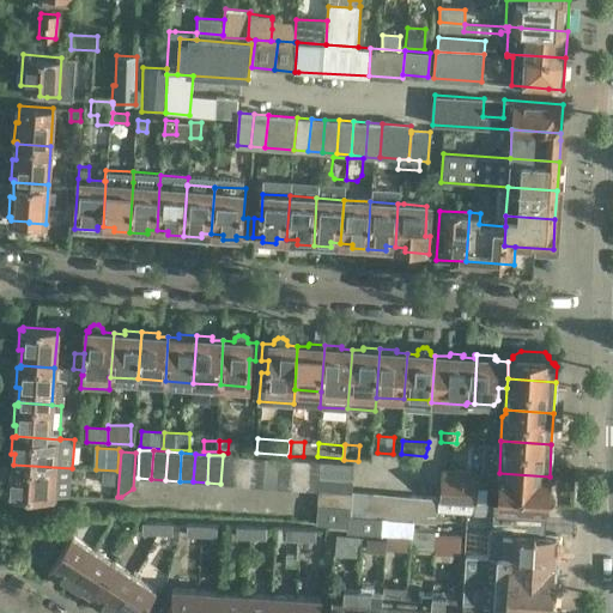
[(235,485),(237,456),(223,455),(220,484),(235,485)]
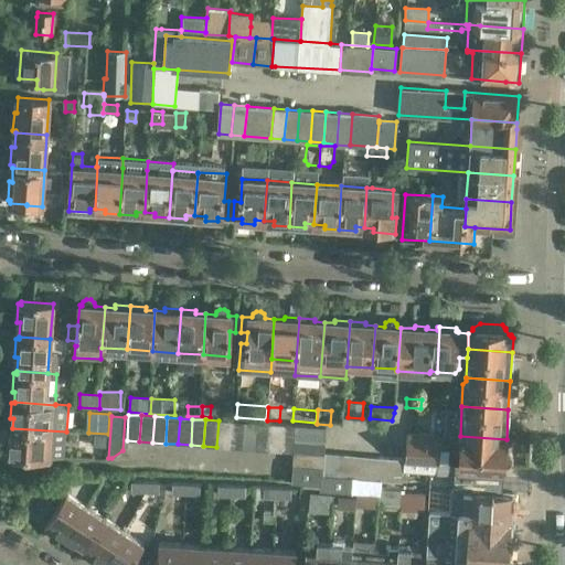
[(230,448),(231,422),(219,420),(216,447),(230,448)]
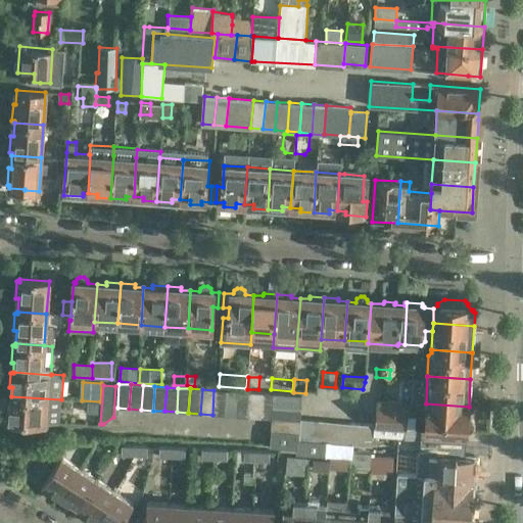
[(224,415),(226,391),(214,390),(212,415),(224,415)]
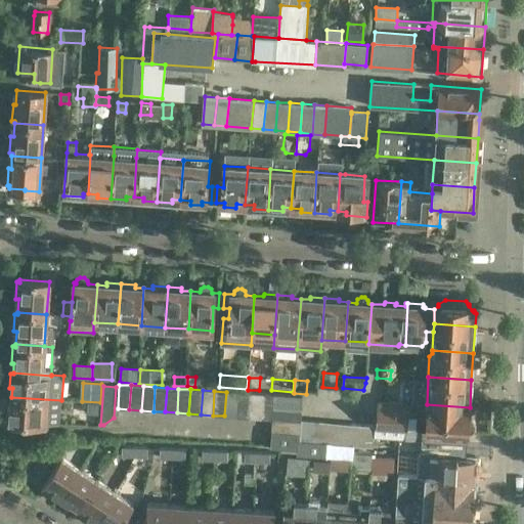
[(236,417),(238,392),(226,392),(224,416),(236,417)]
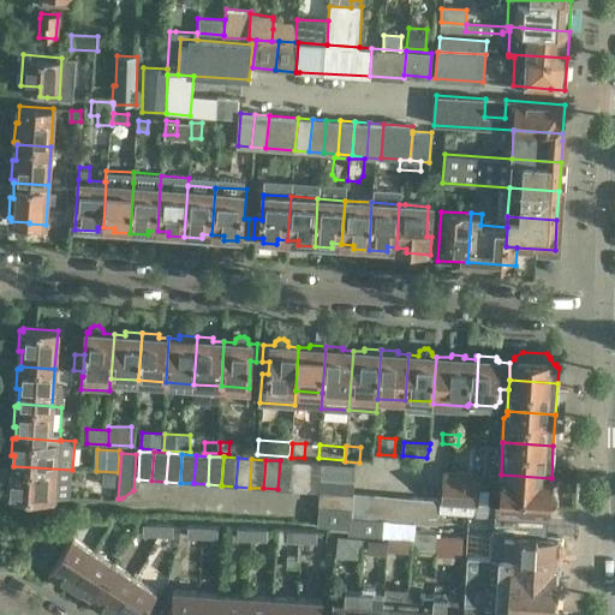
[(292,490),(293,461),(280,460),(278,489),(292,490)]
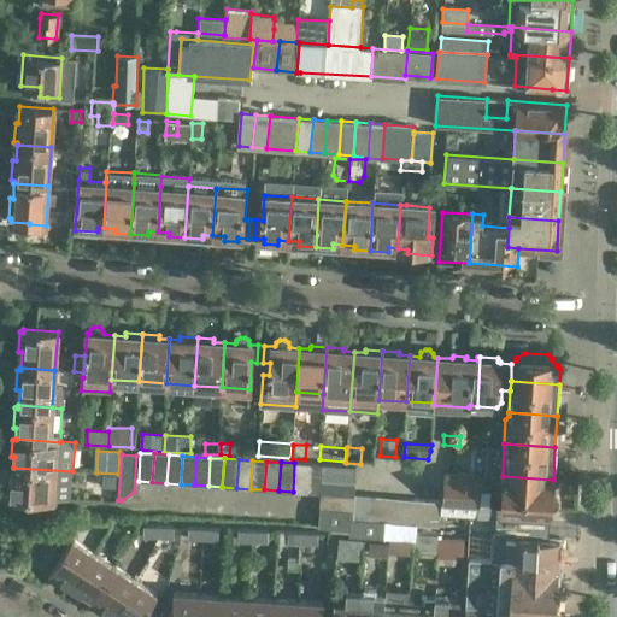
[(306,493),(309,464),(294,463),(293,492),(306,493)]
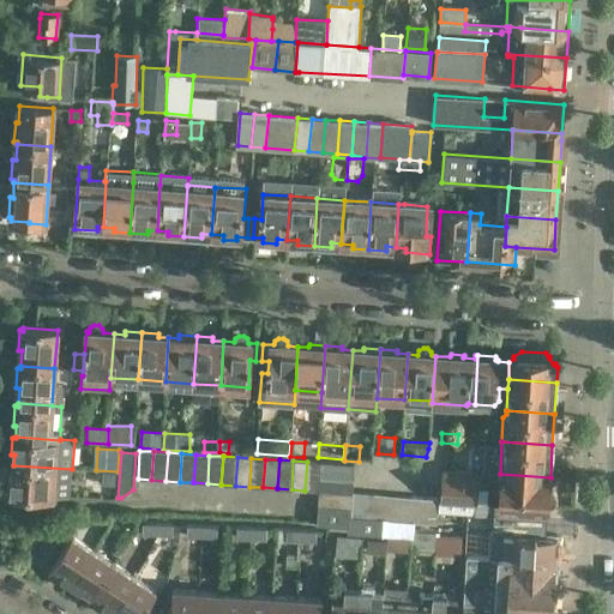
[(319,492),(320,477),(320,463),(307,462),(305,491),(319,492)]
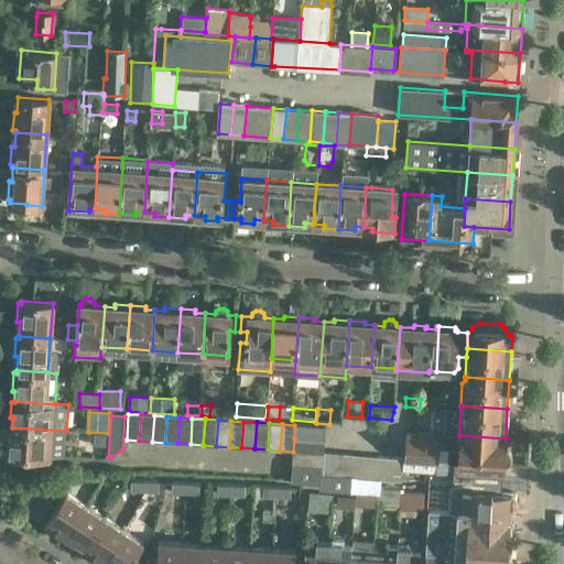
[(325,427),(294,425),(294,438),(324,441),(325,427)]
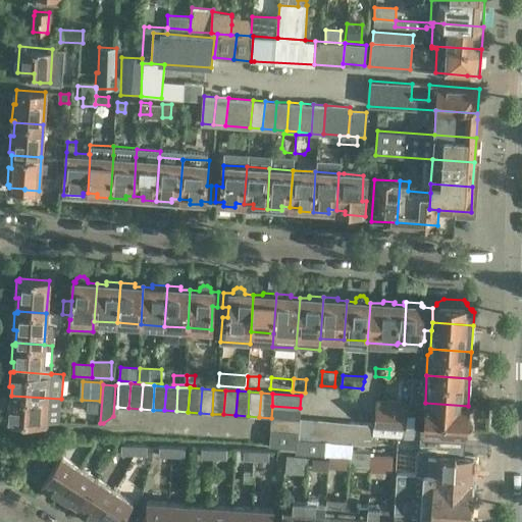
[(59,422),(61,399),(11,396),(11,403),(8,403),(7,417),(10,417),(10,419),(59,422)]
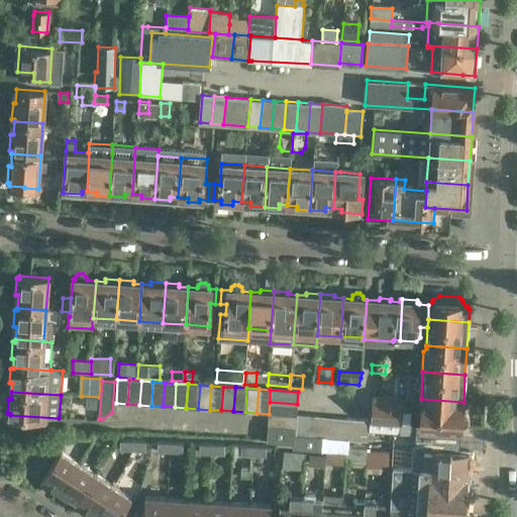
[(403,399),(393,398),(374,396),(372,422),(371,430),(392,431),(401,432),(403,399)]
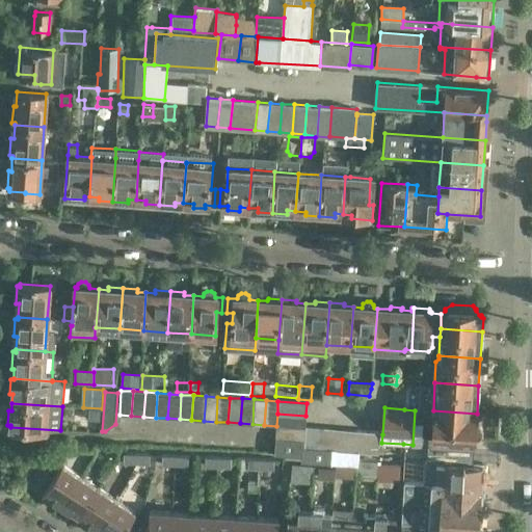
[(476,425),(477,414),(433,410),(433,411),(435,411),(433,437),(475,441),(475,437),(479,436),(481,433),(481,429),(479,426),(476,425)]
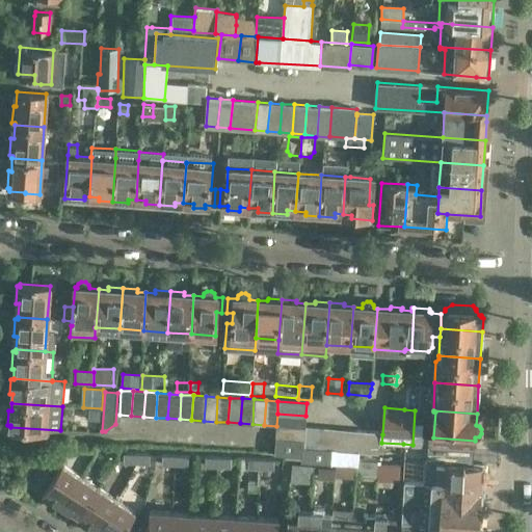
[(90,426),(99,427),(100,413),(91,413),(90,426)]
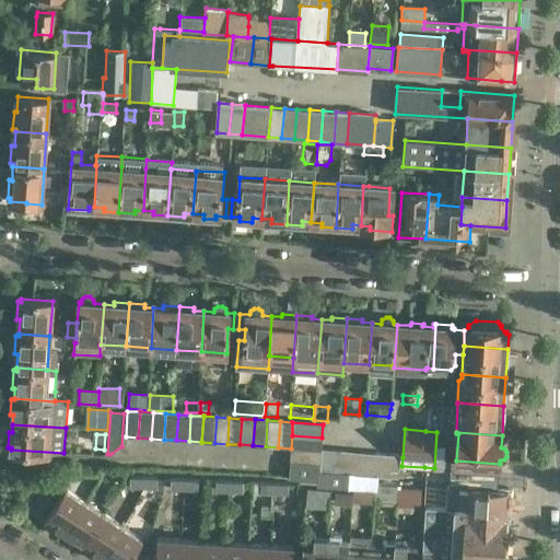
[(321,451),(321,450),(322,438),(292,435),(291,448),(321,451)]
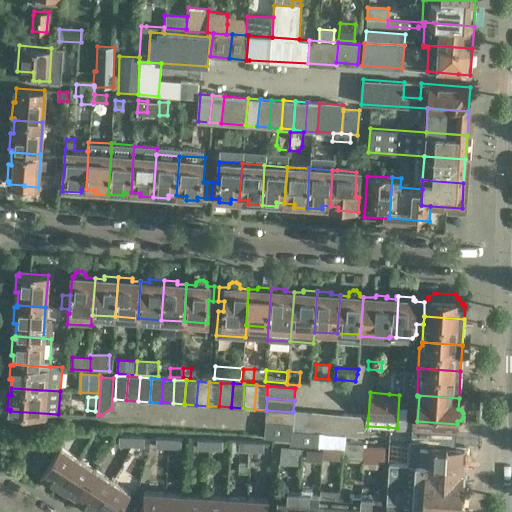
[(293,424),(293,412),(266,410),(265,422),(293,424)]
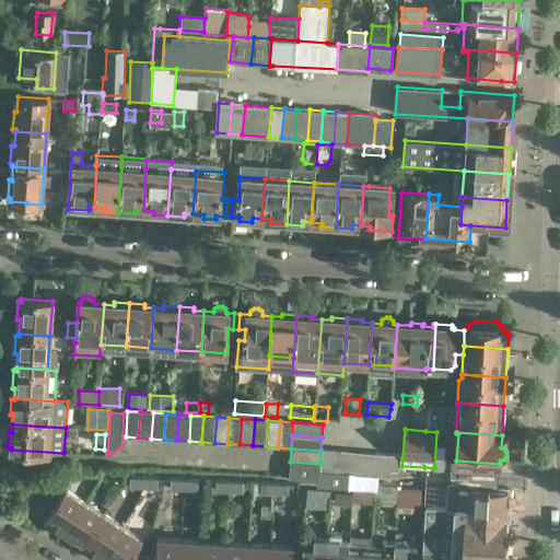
[(333,474),(334,450),(321,450),(321,451),(321,464),(319,473),(333,474)]
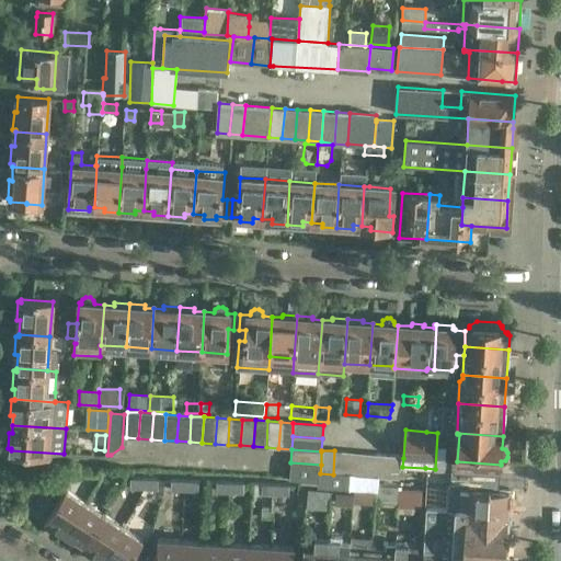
[(346,474),(347,451),(334,450),(333,474),(346,474)]
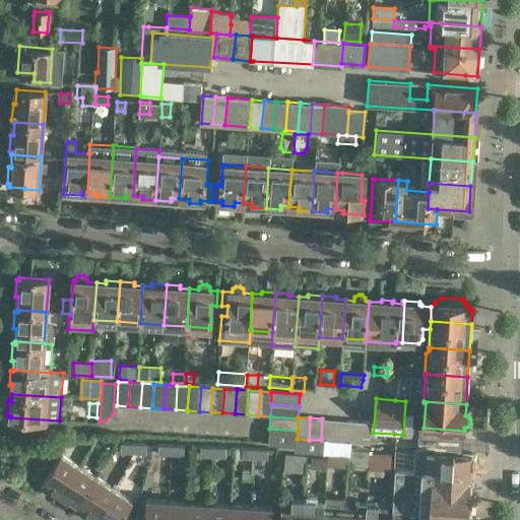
[(333,441),(334,419),(322,418),(321,440),(333,441)]
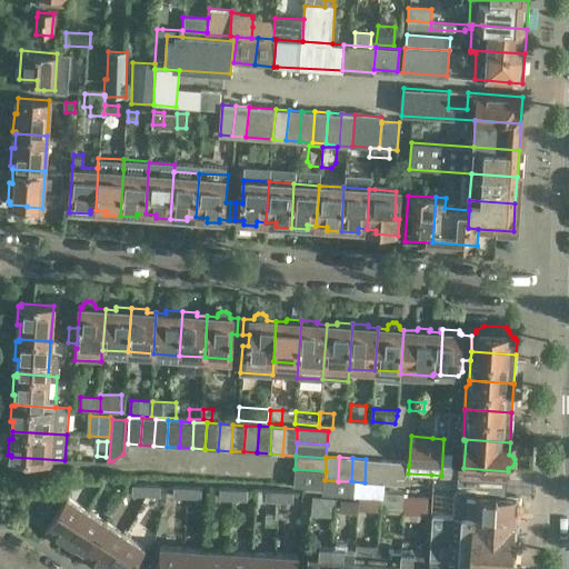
[(378,483),(379,460),(366,459),(365,482),(378,483)]
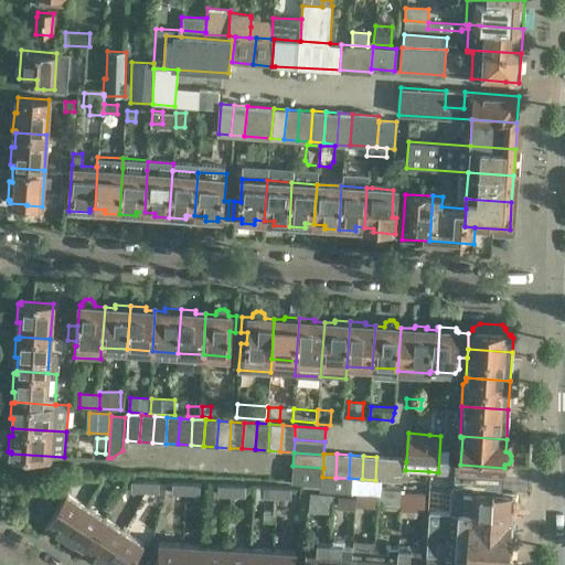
[(388,481),(390,458),(376,457),(375,480),(381,481),(388,481)]
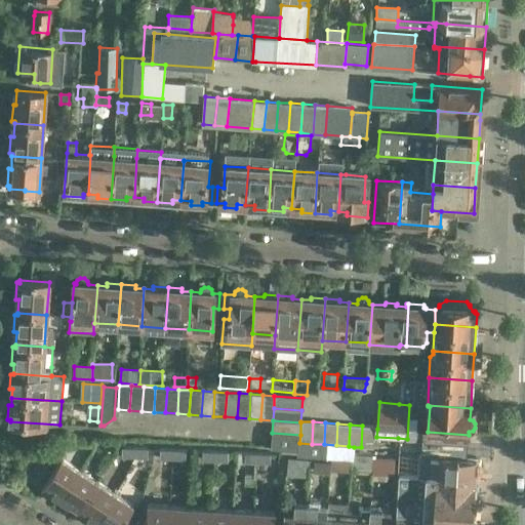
[(374,427),(362,426),(361,447),(373,448),(374,427)]
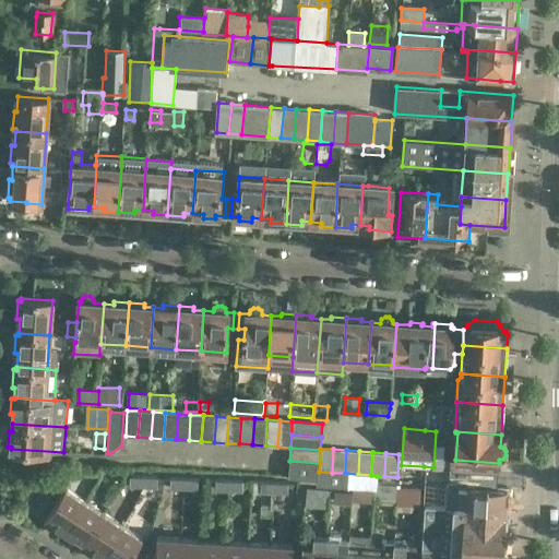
[(319,479),(319,472),(320,463),(289,461),(288,477),(306,478),(319,479)]
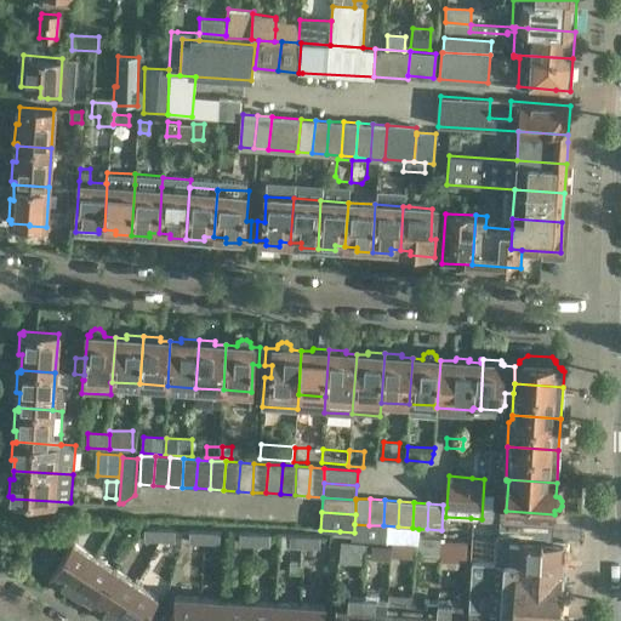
[(500,534),(501,520),(482,519),(471,518),(469,531),(472,531),(472,533),(483,534),(500,534)]
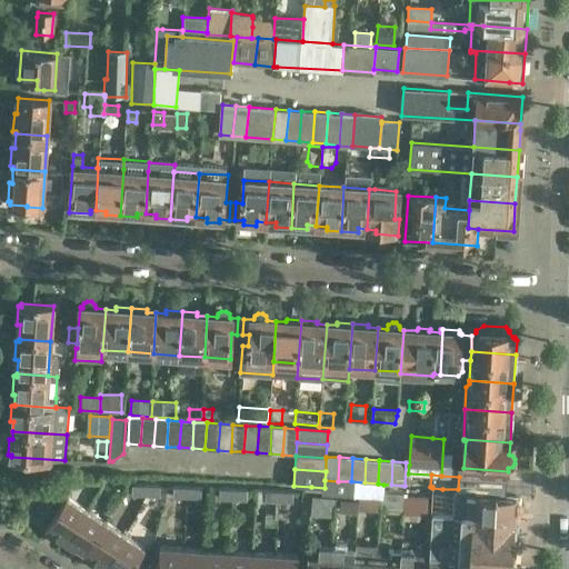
[(481,478),(459,477),(458,489),(480,490),(481,478)]
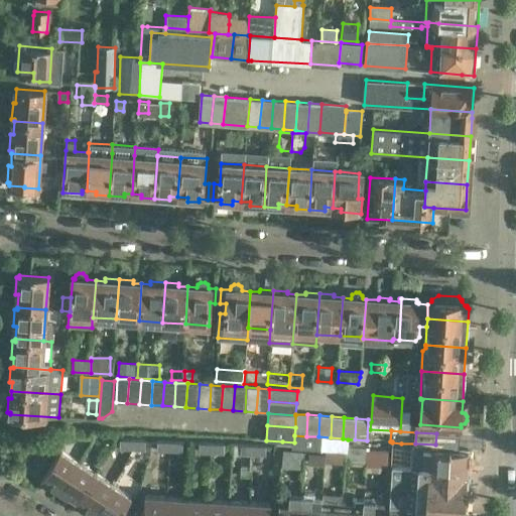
[(348,445),(348,439),(343,438),(331,437),(318,436),(306,436),(294,435),(294,442),(282,441),(282,446),(326,449),(337,450),(338,445),(346,445),(348,445)]
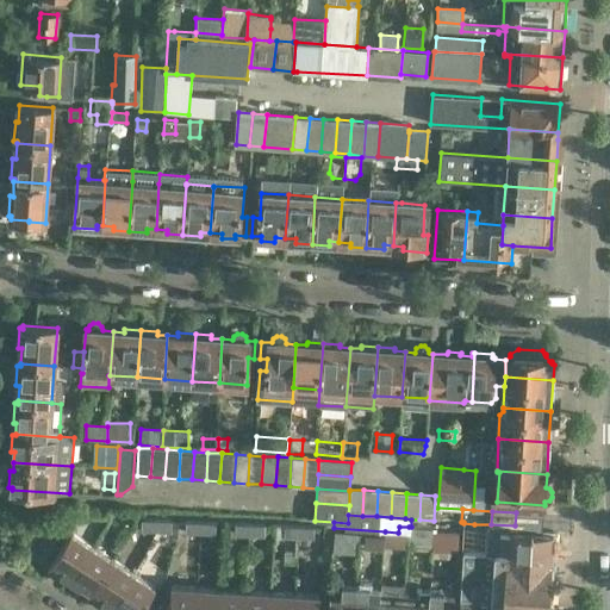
[(64,522),(57,517),(55,516),(47,528),(56,535),(64,522)]
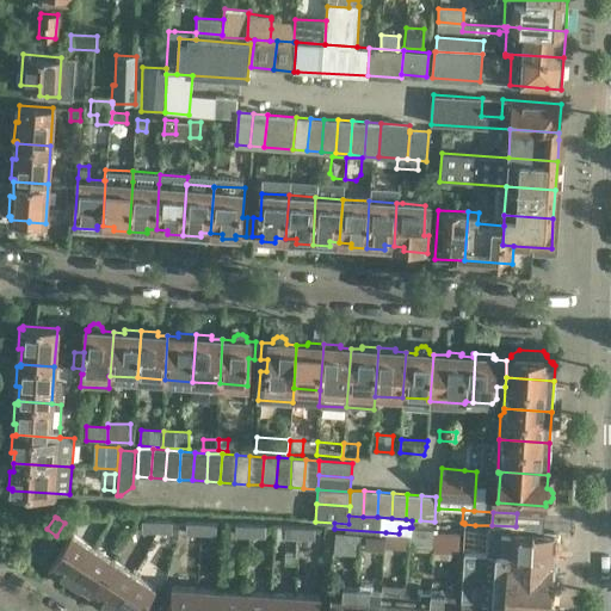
[(156,532),(158,522),(142,520),(141,531),(156,532)]
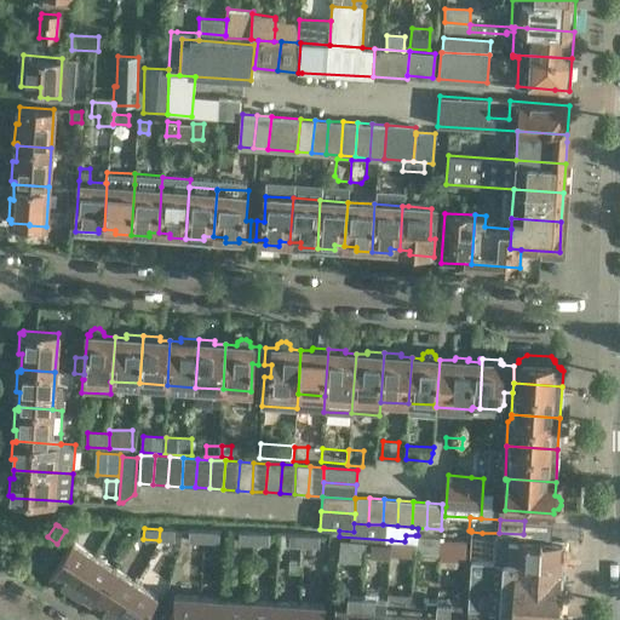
[(174,540),(174,529),(160,529),(159,540),(174,540)]
